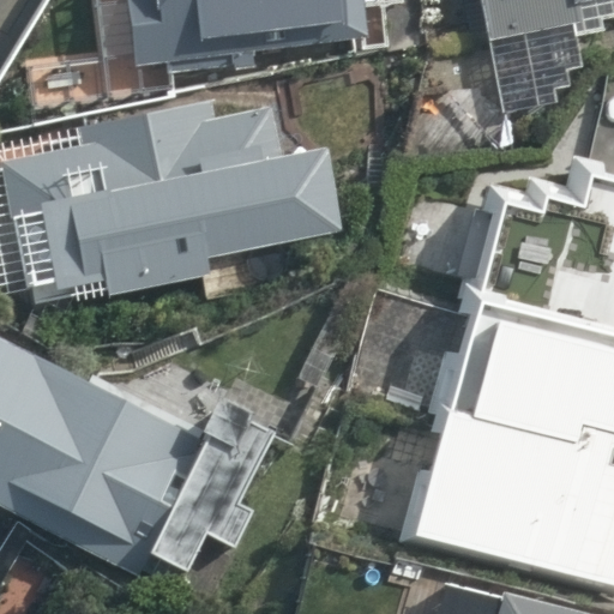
[(164,61),(166,74),(252,65),(251,47),(363,34),(359,0),(125,0),(133,65),(164,61)]
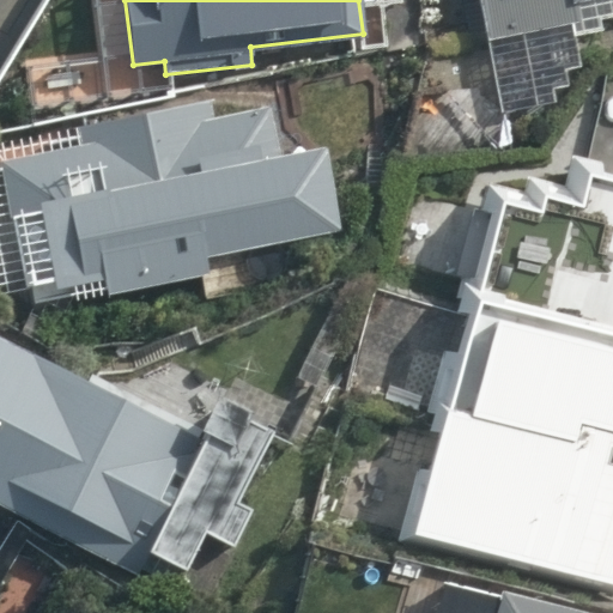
[(478,0),(502,114),(554,103),(551,87),(565,84),(562,68),(578,65),(570,25),(578,23),(575,4),(594,0),(478,0)]
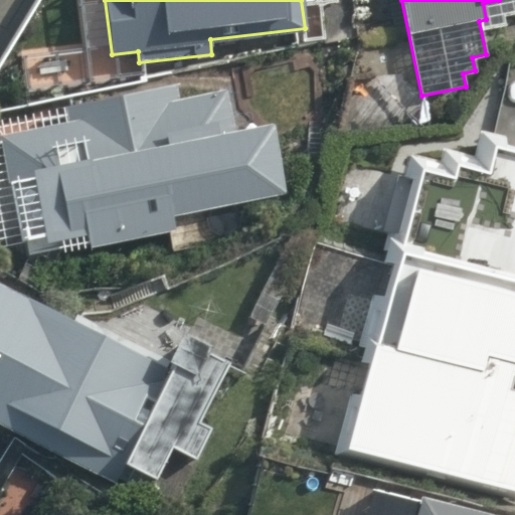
[(0,134),(0,163),(15,254),(175,229),(173,213),(284,195),(273,124),(227,131),(220,91),(171,99),(169,87),(53,105),(56,126),(0,134)]
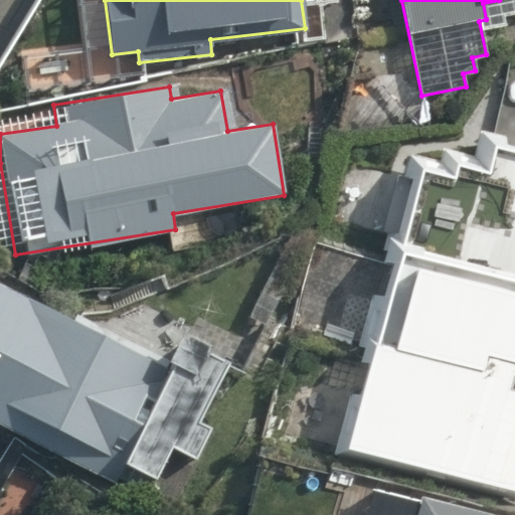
[(385,251),(514,284),(514,138),(480,130),(474,153),(442,145),(438,160),(410,153),(385,251)]
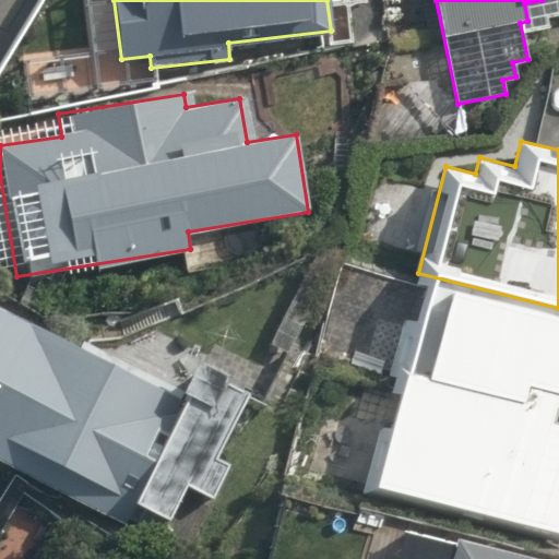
[(293,353),(337,260),(318,250),(273,344),(293,353)]
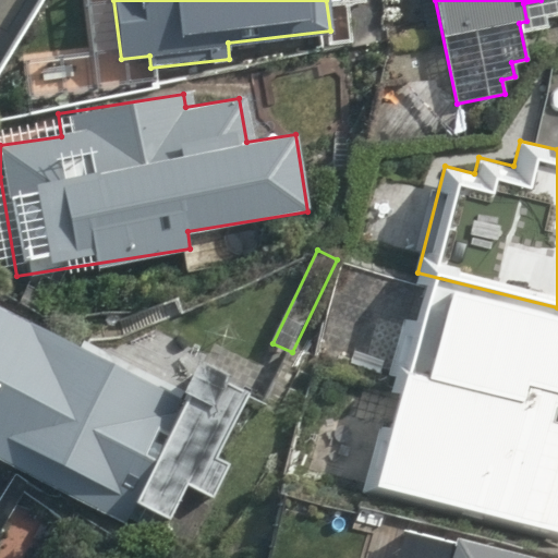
[(557,307),(417,273),(392,371),(514,401),(518,388),(557,398),(557,307)]
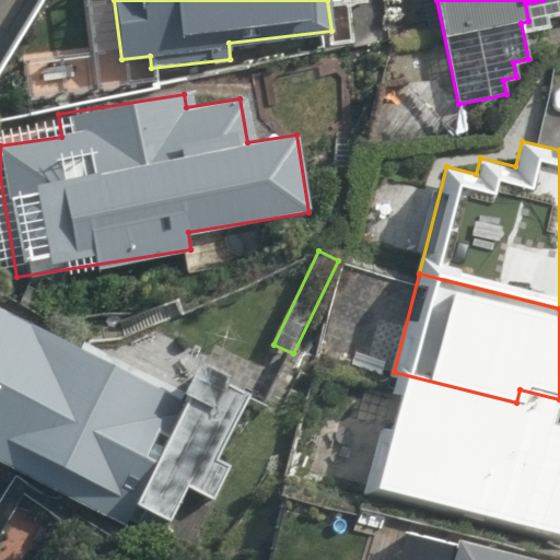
[(219,456),(256,386),(232,373),(234,368),(200,349),(178,392),(186,396),(183,404),(0,307),(0,464),(127,528),(137,509),(170,526),(190,488),(213,499),(232,463),(219,456)]
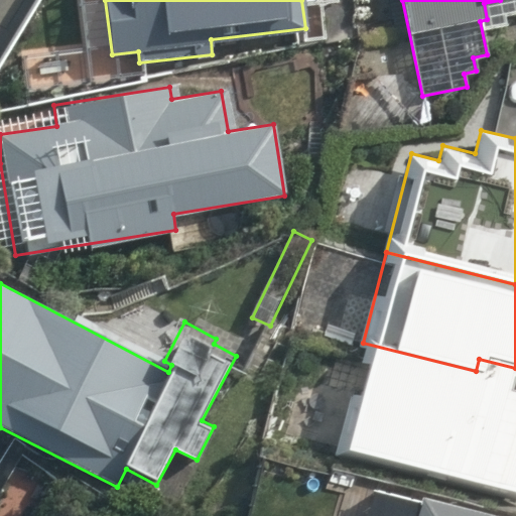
[(515,368),(479,359),(476,371),(363,343),(335,454),(515,499),(515,368)]
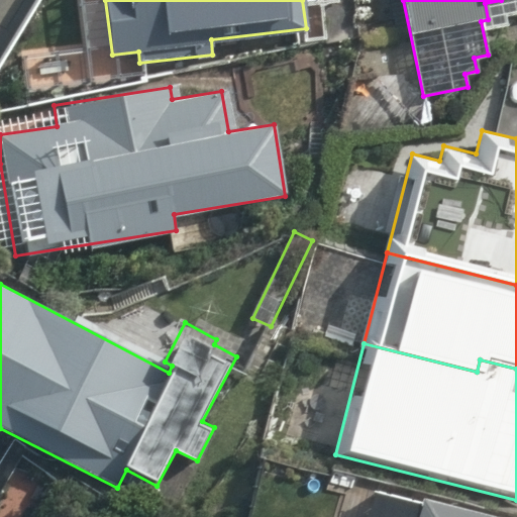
[(497,516),(418,497),(417,502),(374,491),(366,516),(497,516)]
